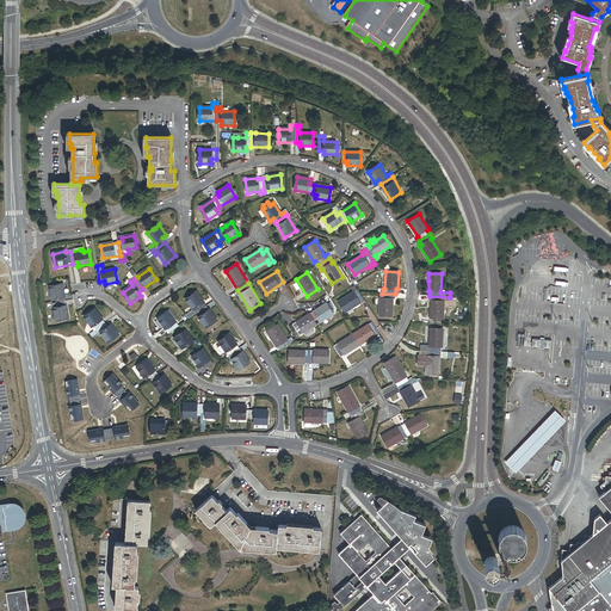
[(56,300),(56,303),(66,302),(63,284),(49,287),(51,300),(56,300)]
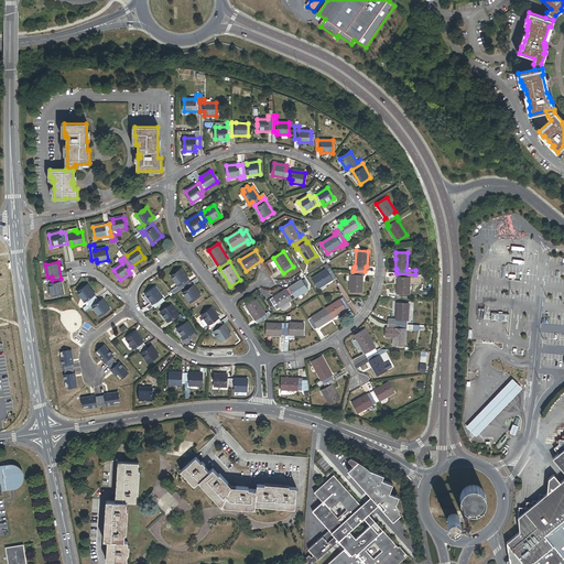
[(326,270),(312,279),(318,289),(337,278),(327,263),(324,266),(326,270)]
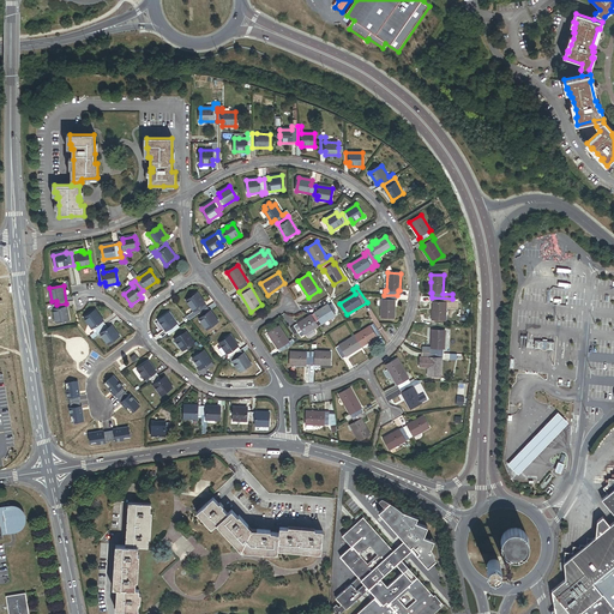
[(198,294),(187,301),(194,312),(187,317),(190,321),(200,313),(208,308),(198,294)]
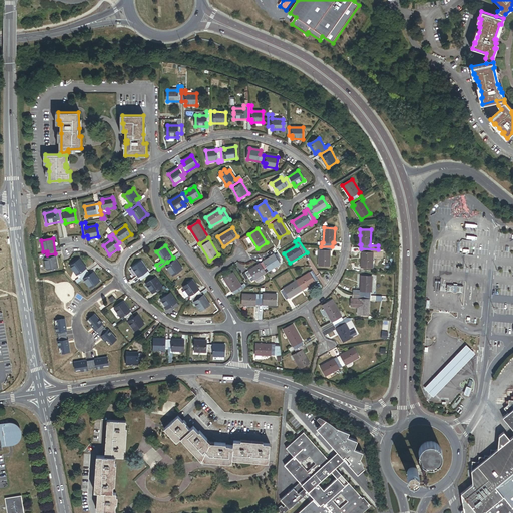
[(332,250),(332,246),(321,246),(321,250),(320,250),(319,266),(330,266),(330,250),(332,250)]
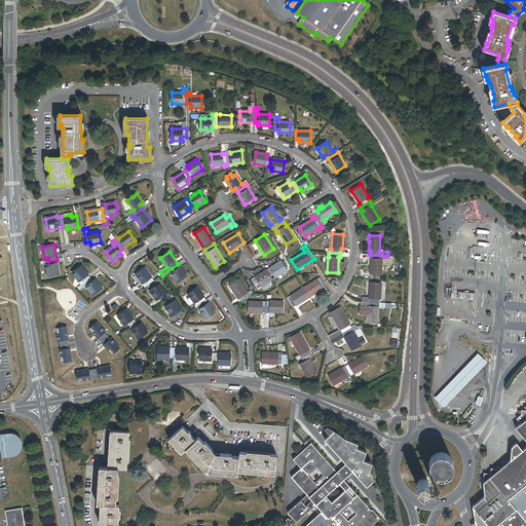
[(387,256),(370,255),(370,259),(372,259),(371,274),(382,275),(383,260),(387,260),(387,256)]
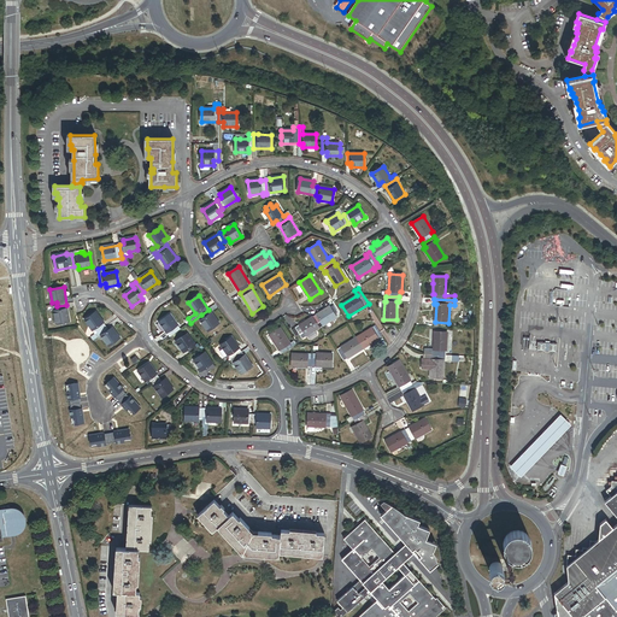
[(63,323),(63,325),(65,324),(65,323),(70,322),(66,305),(57,306),(53,307),(54,311),(57,324),(63,323)]
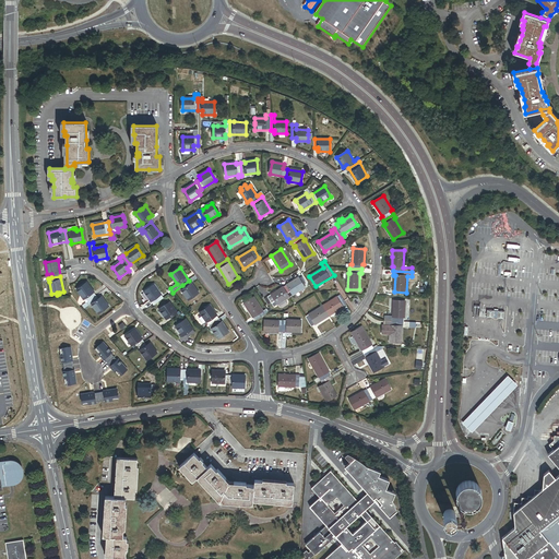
[(298,277),(283,287),(289,297),(305,288),(298,277)]
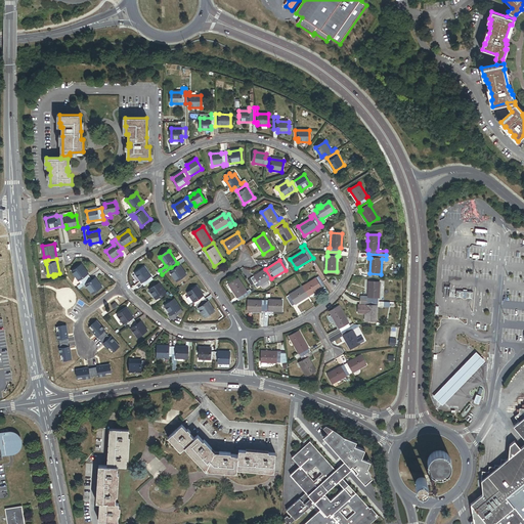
[(186,275),(177,263),(171,267),(173,270),(170,272),(177,281),(186,275)]
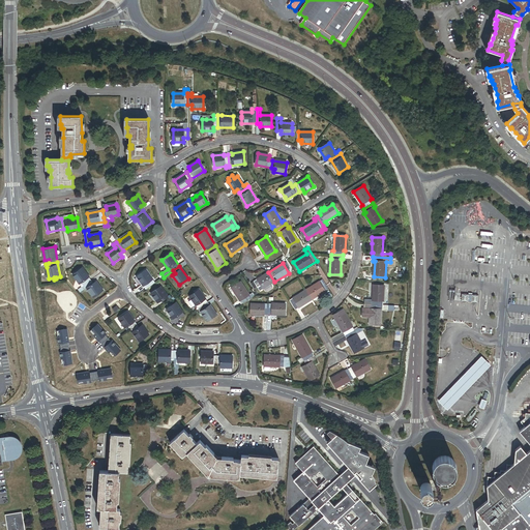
[(83,268),(74,275),(82,288),(92,281),(83,268)]
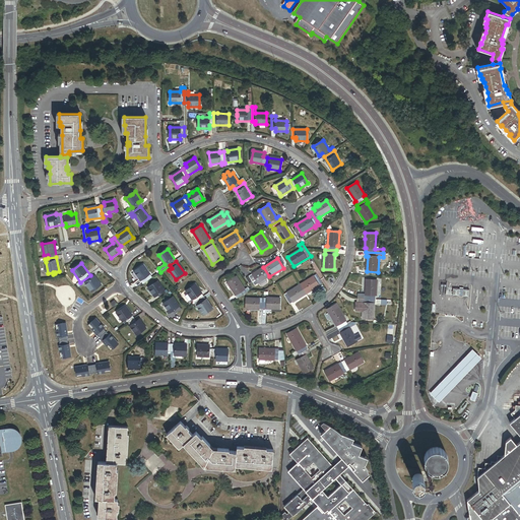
[(146,281),(152,277),(144,265),(134,272),(141,281),(144,279),(146,281)]
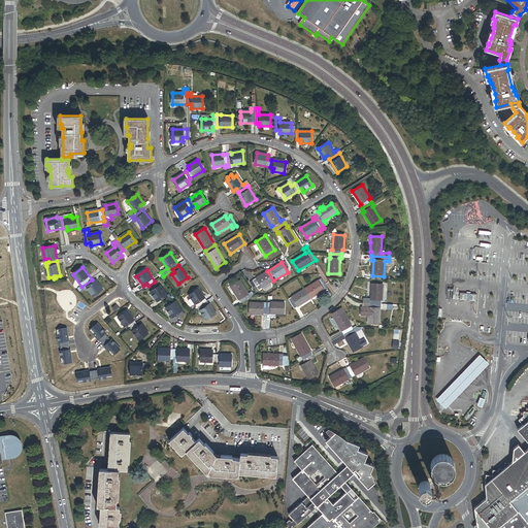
[(273,281),(267,271),(250,283),(254,288),(256,286),(259,290),(273,281)]
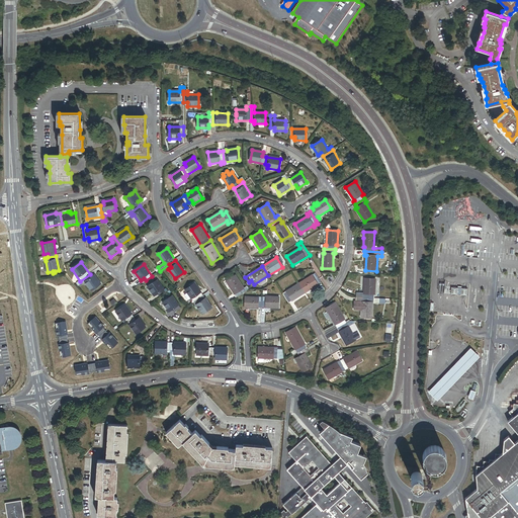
[(322,282),(316,273),(299,283),(306,292),(322,282)]
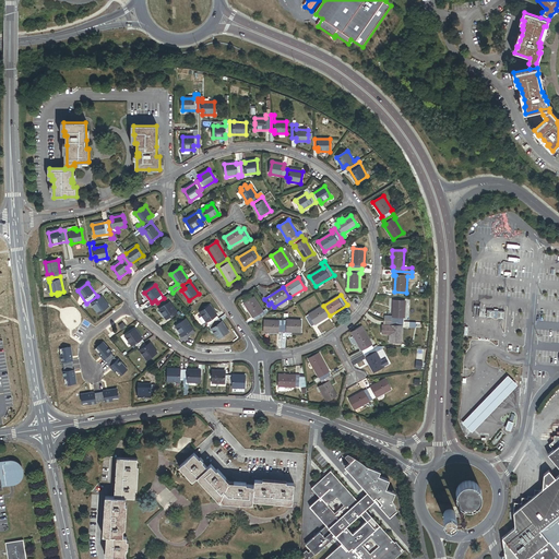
[(97,296),(86,304),(83,306),(85,309),(92,305),(99,314),(109,307),(102,297),(99,299),(97,296)]
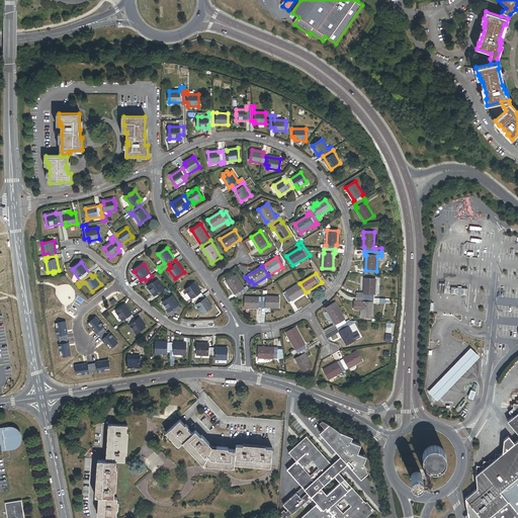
[(236,275),(227,281),(237,297),(250,289),(247,286),(244,288),(236,275)]
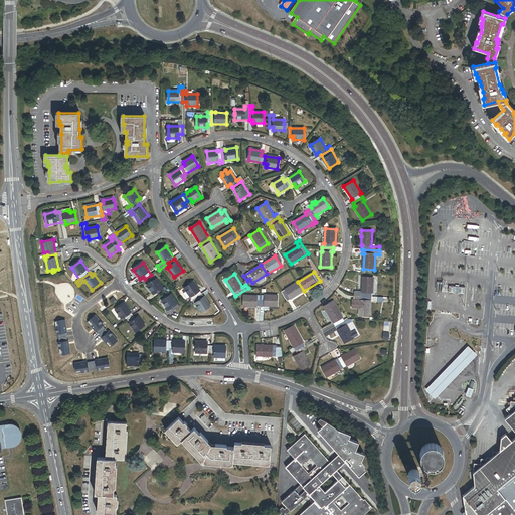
[(374,278),(363,278),(362,293),(354,293),(354,297),(372,298),(372,294),(373,294),(374,278)]
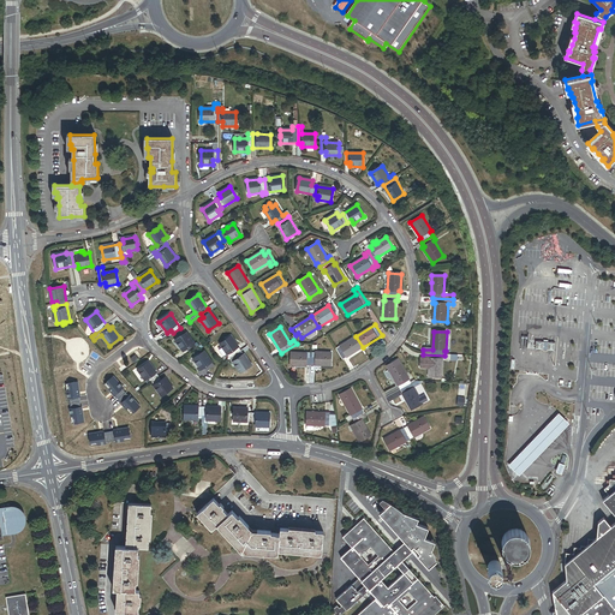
[(190,352),(197,347),(186,333),(175,341),(184,352),(187,350),(190,352)]
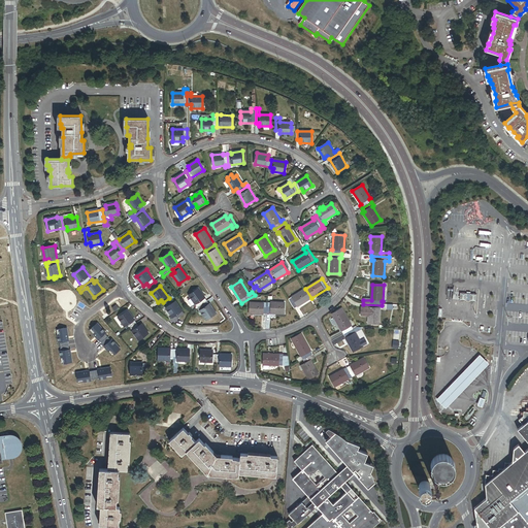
[(201,306),(207,301),(198,289),(190,295),(196,304),(199,303),(201,306)]
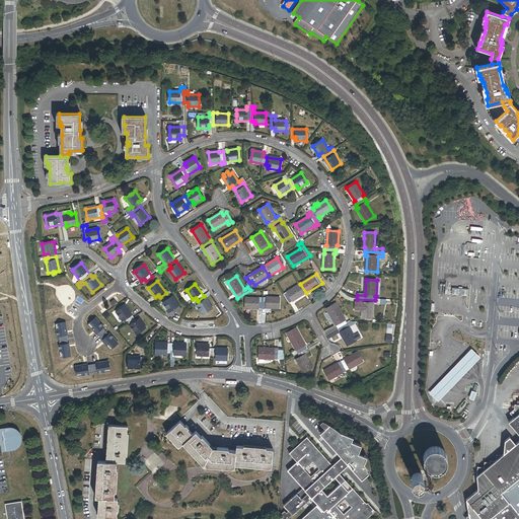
[(306,293),(300,284),(283,294),(289,304),(306,293)]
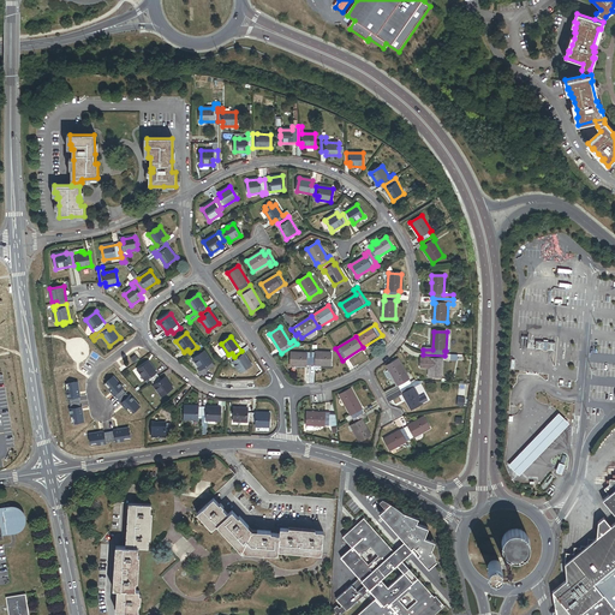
[(129,356),(131,359),(136,356),(139,360),(142,358),(137,351),(129,356)]
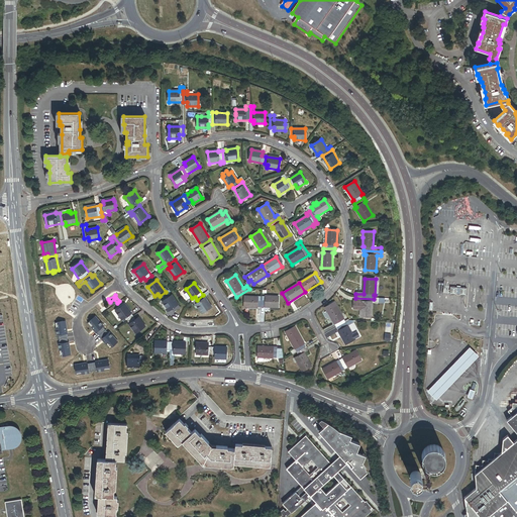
[(197,300),(194,301),(203,314),(212,307),(203,295),(197,300)]
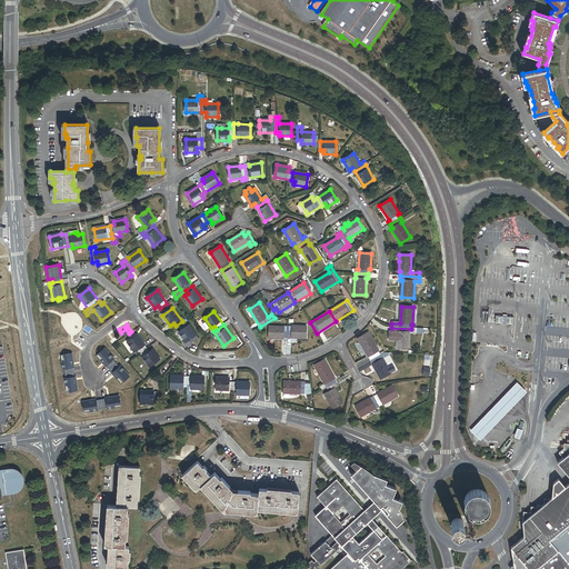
[(199,339),(190,326),(180,332),(187,342),(190,340),(192,343),(199,339)]
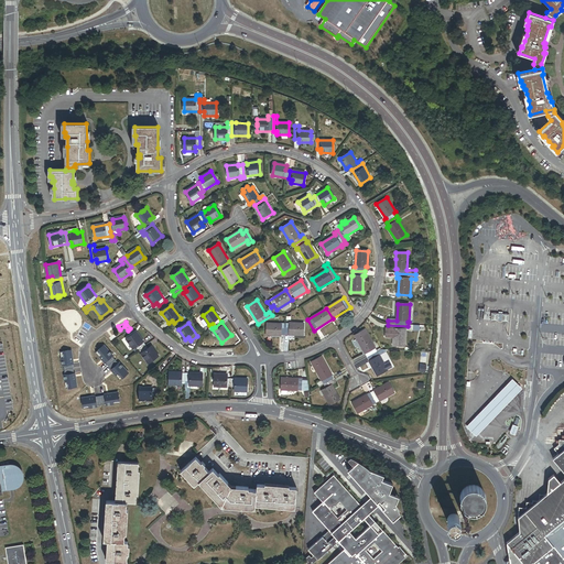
[(284,336),(285,324),(282,323),(282,324),(268,323),(267,335),(281,336),(281,335),(284,336)]
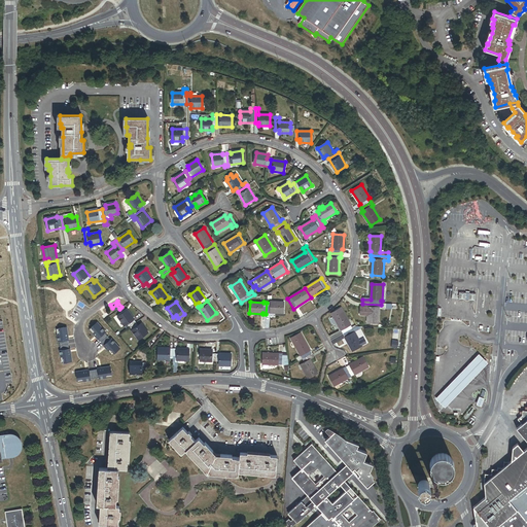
[(271,303),(267,303),(266,314),(271,314),(271,313),(284,314),(284,303),(271,302),(271,303)]
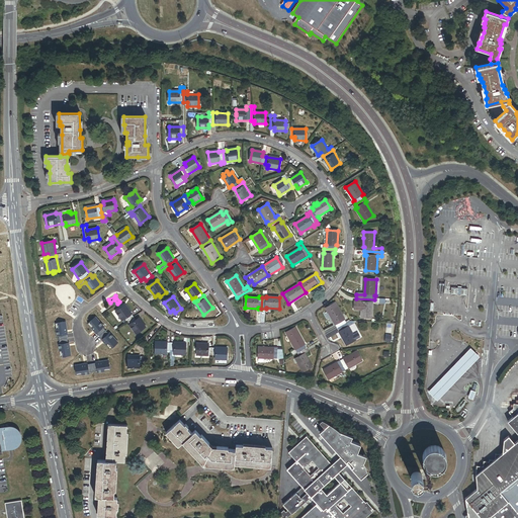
[(374,303),(374,299),(356,298),(356,301),(355,301),(355,311),(361,311),(361,318),(372,318),(373,303),(374,303)]
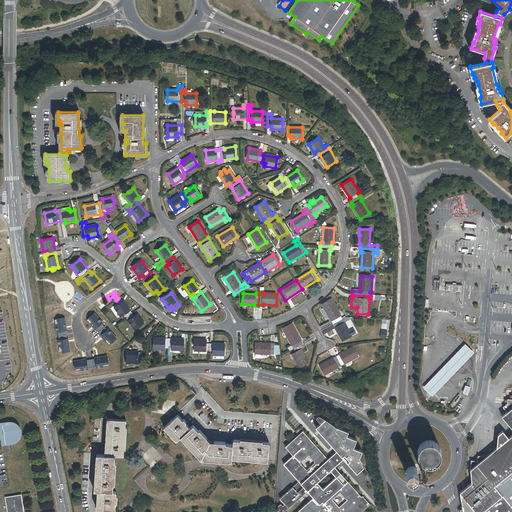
[(124,315),(126,318),(133,314),(124,302),(115,308),(121,317),(124,315)]
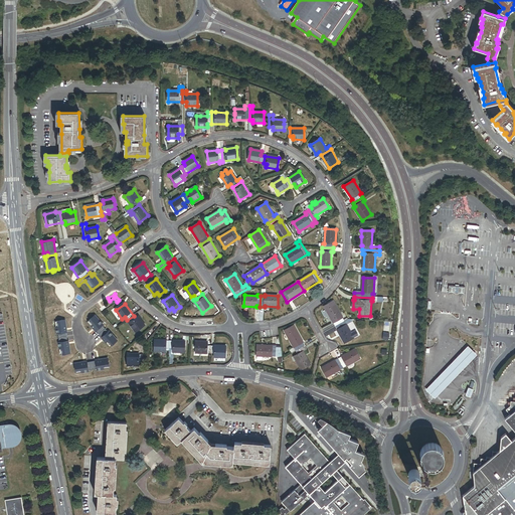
[(336,305),(326,310),(335,327),(348,320),(347,318),(344,320),(336,305)]
